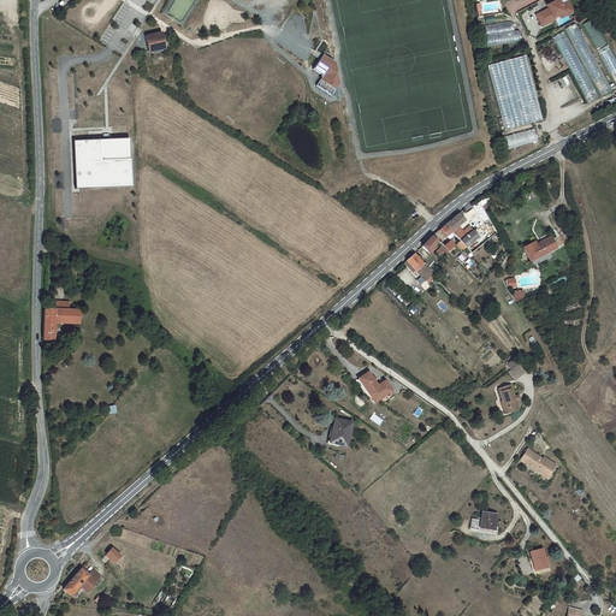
[(549,7),(537,13),(539,19),(542,18),(544,24),(552,21),(551,18),(554,17),(560,15),(566,11),(570,13),(574,11),(569,0),(562,4),(560,0),(555,0),(548,4),(549,7)]
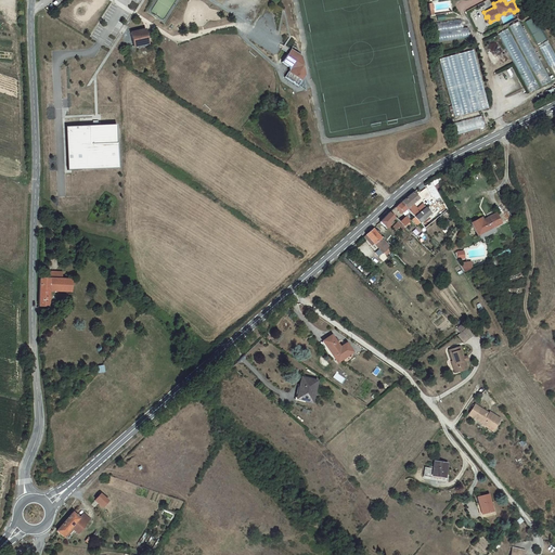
[(526,21),(536,44),(542,41),(532,17),(526,21)]
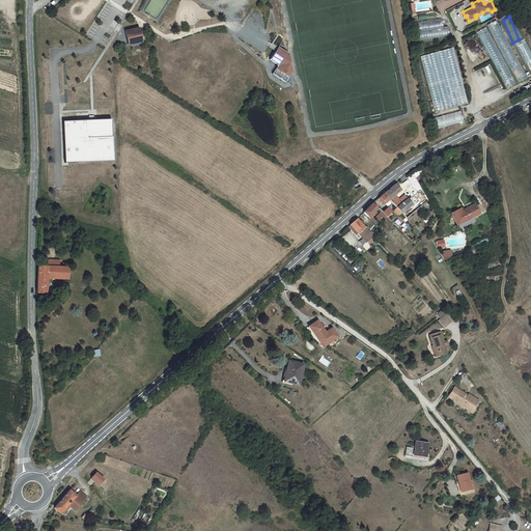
[(497,20),(487,25),(515,83),(525,79),(497,20)]
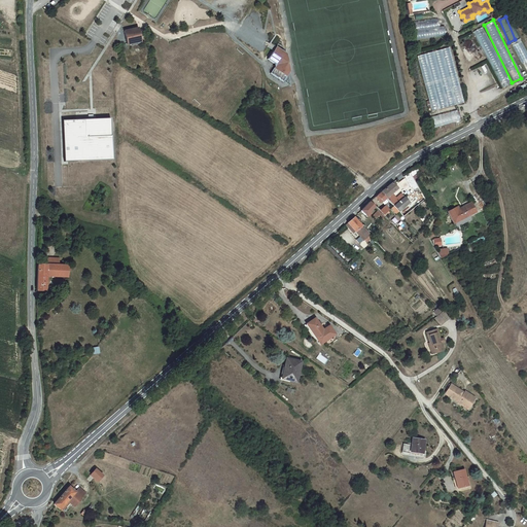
[(475,31),(501,89),(511,83),(484,27),(475,31)]
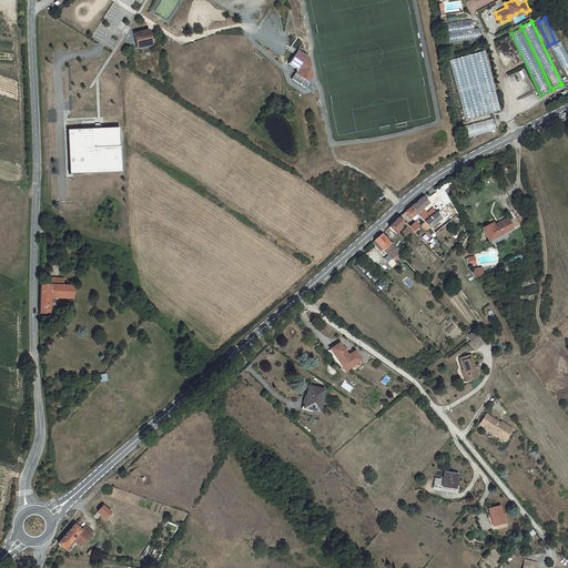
[(144,39),(151,38),(149,31),(134,34),(138,49),(146,47),(144,39)]
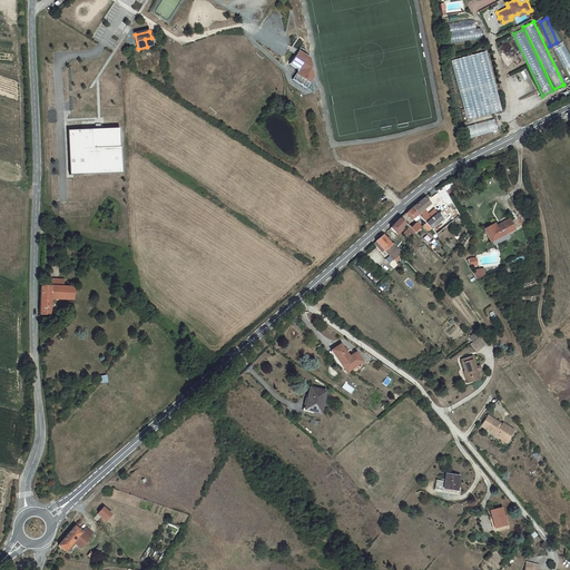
[(569,56),(563,43),(553,49),(569,80),(569,56)]
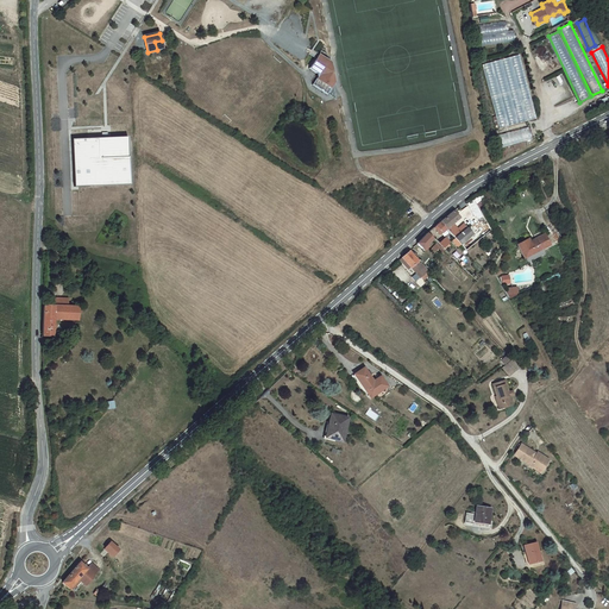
[(333,87),(328,60),(319,55),(309,69),(318,75),(319,77),(313,86),(328,95),(333,87)]
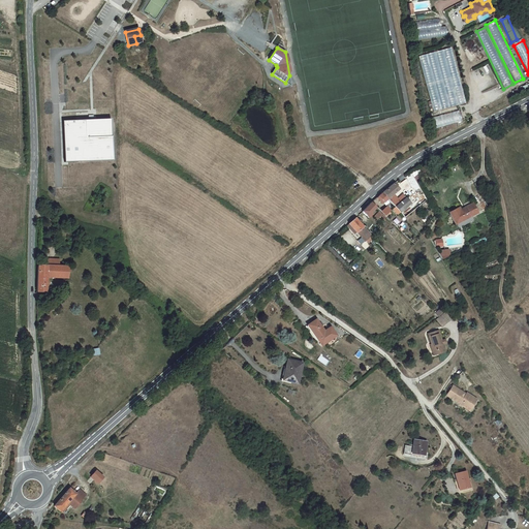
[(435,111),(466,103),(453,48),(427,54),(429,66),(425,66),(427,75),(426,75),(435,111)]
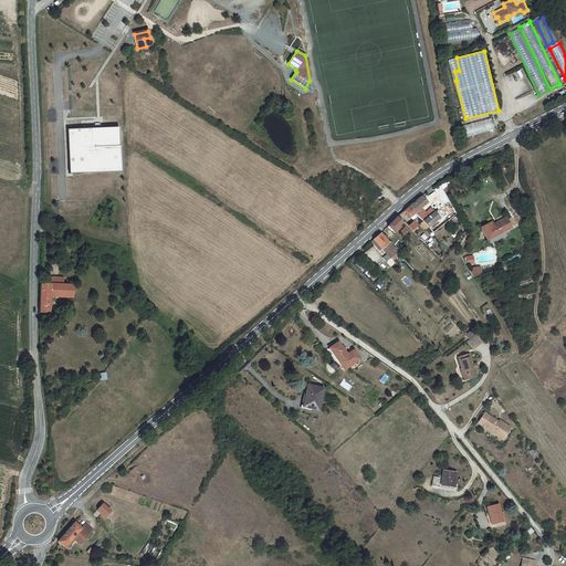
[(495,130),(493,118),(464,125),(467,137),(495,130)]
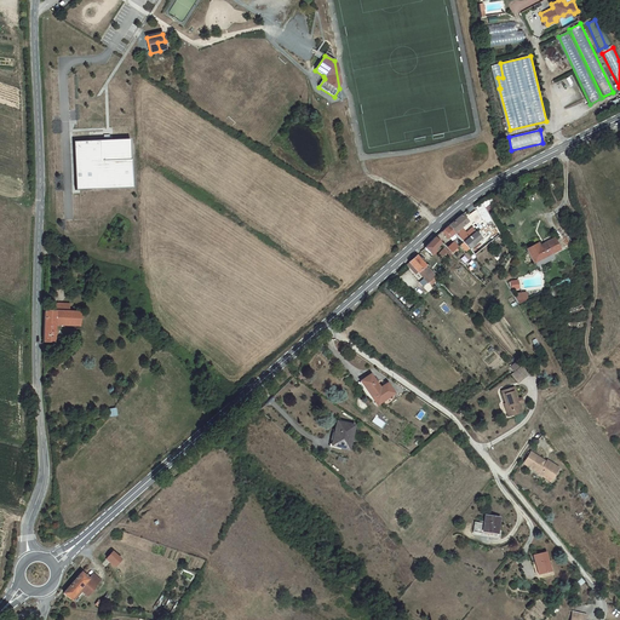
[(72,143),(73,189),(131,187),(130,141),(72,143)]
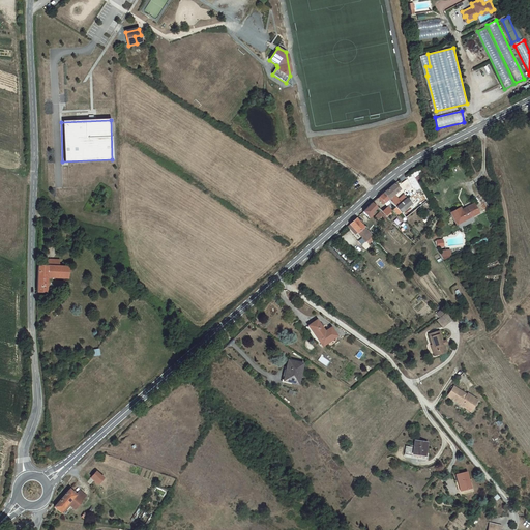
[(395,184),(389,189),(393,195),(400,190),(395,184)]
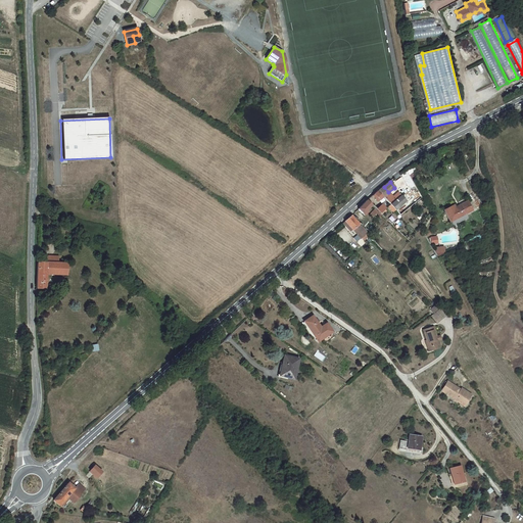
[(388,192),(384,187),(378,191),(383,197),(388,192)]
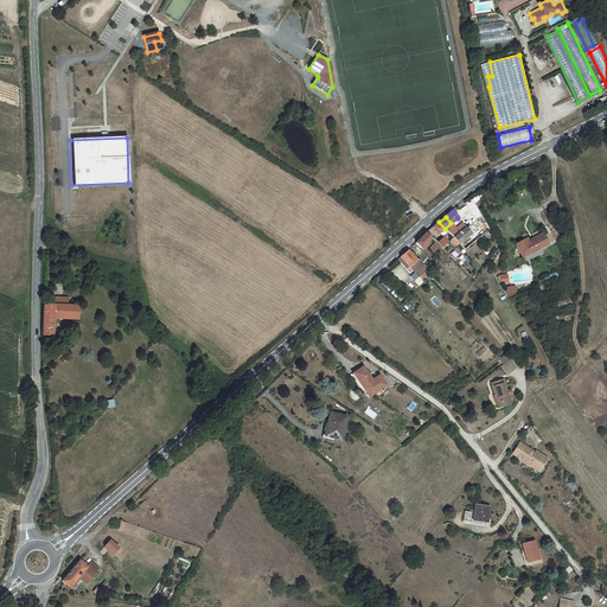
[(434,227),(440,232),(445,229),(439,222),(434,227)]
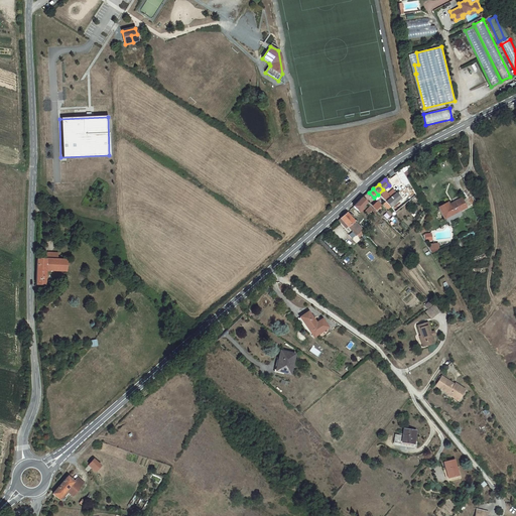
[(389,199),(386,195),(383,189),(378,195),(384,203),(388,200),(389,199)]
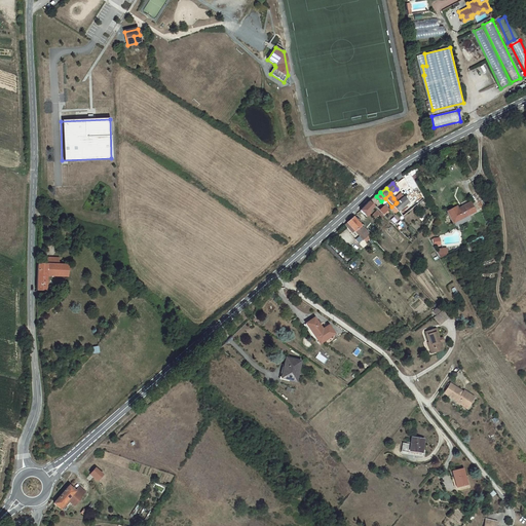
[(397,202),(403,197),(401,194),(393,198),(397,202)]
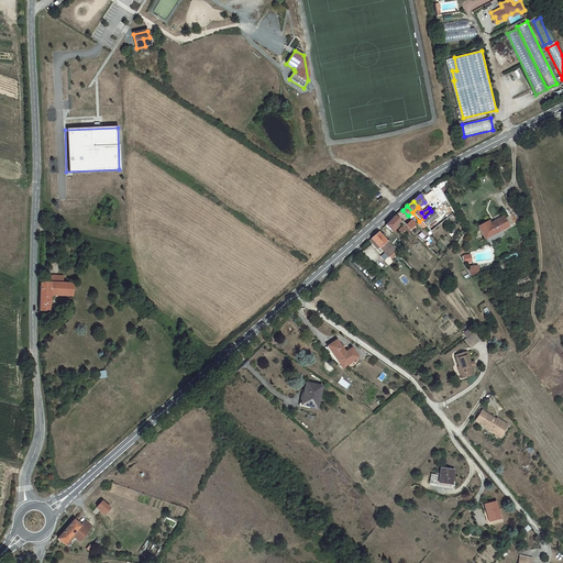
[(429,223),(437,217),(434,214),(431,211),(424,217),(423,218),(429,223)]
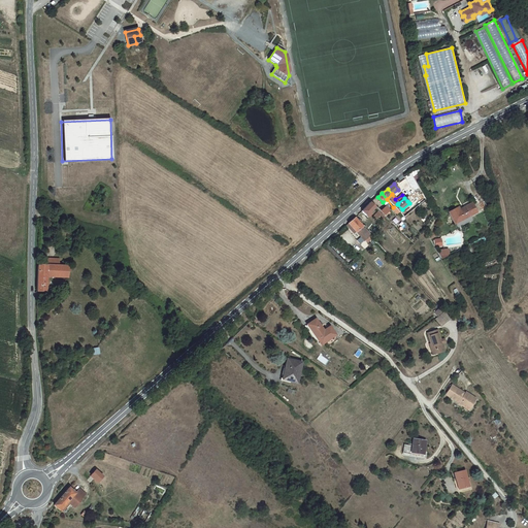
[(375,205),(371,201),(362,210),(368,218),(370,216),(369,213),(376,206),(375,205)]
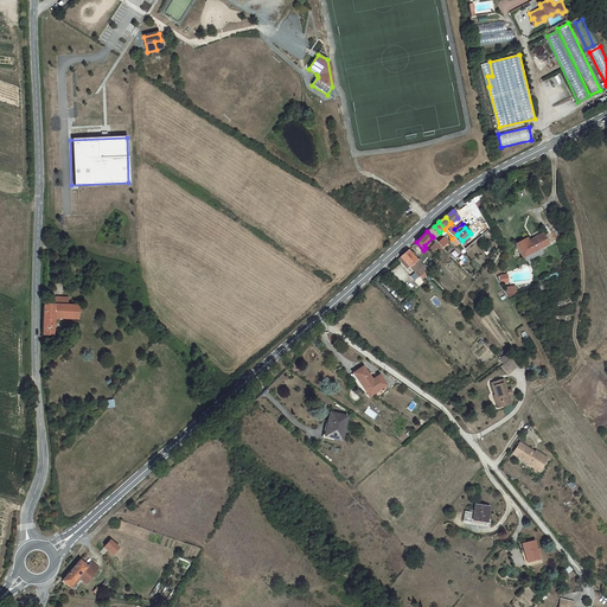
[(525,237),(516,243),(522,255),(547,242),(542,231),(526,240),(525,237)]
